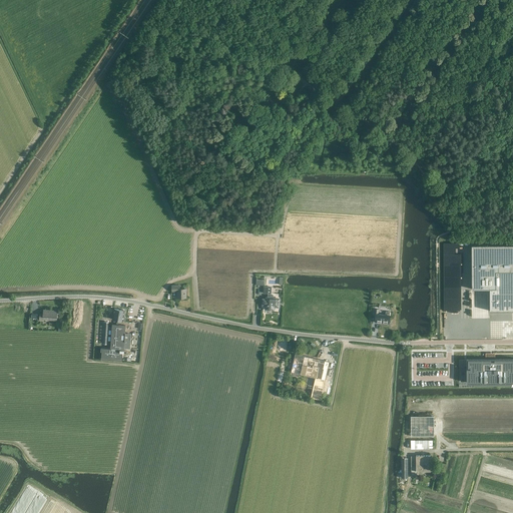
[(197,24),(203,20),(201,16),(194,20),(197,24)]
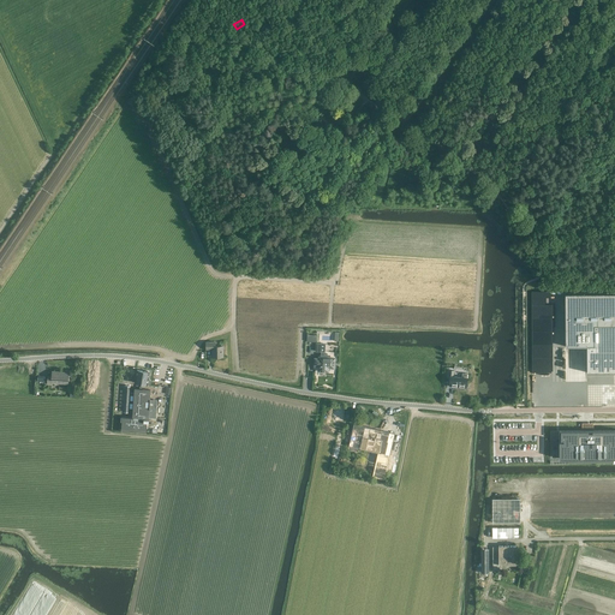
[(614,371),(614,293),(565,293),(566,346),(586,346),(586,372),(614,371)]
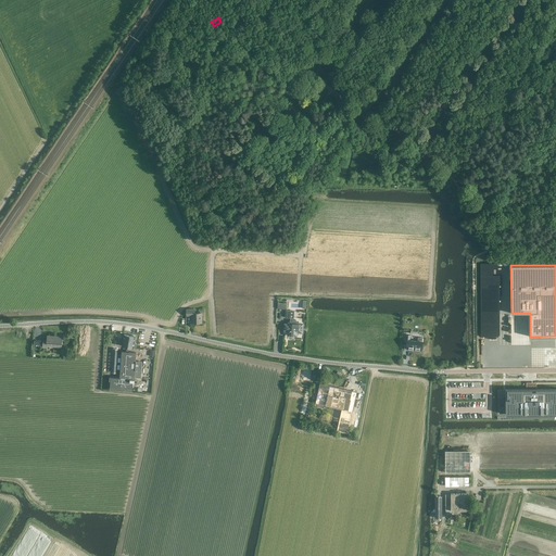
[(194,313),(194,310),(194,308),(186,310),(187,316),(191,316),(191,323),(202,321),(201,313),(194,313)]
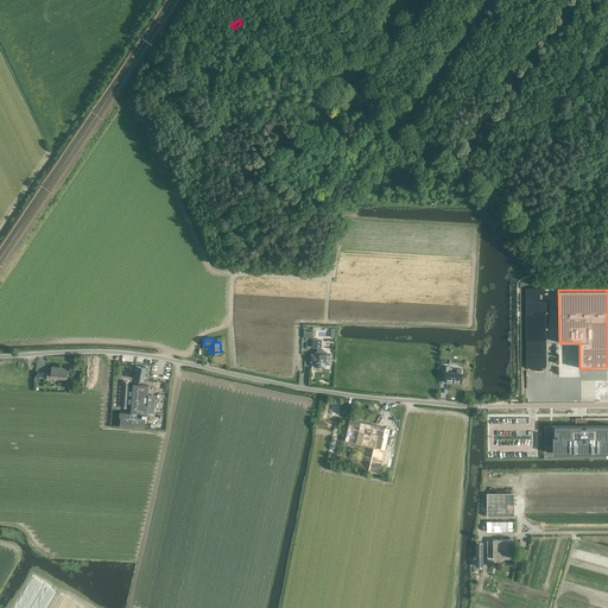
[(315,367),(324,367),(324,363),(330,363),(330,362),(331,362),(331,359),(330,359),(330,354),(325,354),(325,353),(323,350),(321,350),(321,348),(322,340),(312,340),(312,347),(317,348),(317,350),(317,353),(316,353),(316,355),(311,354),(311,360),(315,361),(315,367)]
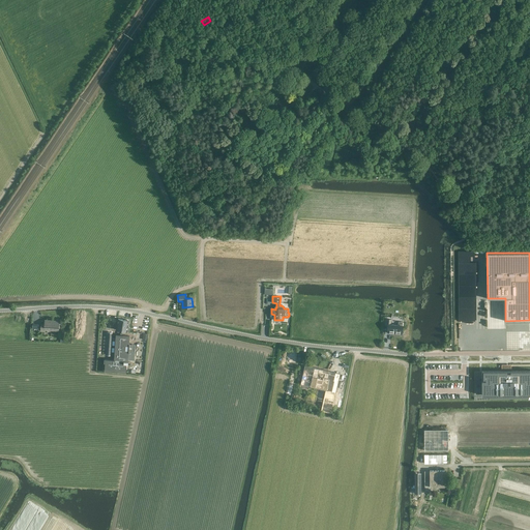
[(488,318),(488,328),(505,328),(505,321),(493,321),(493,322),(490,322),(490,318),(488,318)]
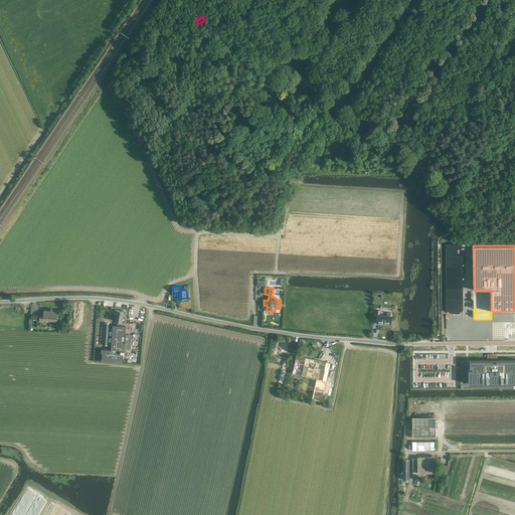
[(124,311),(123,310),(122,311),(115,310),(113,320),(124,322),(125,322),(126,321),(126,319),(126,318),(124,318),(125,312),(124,311)]
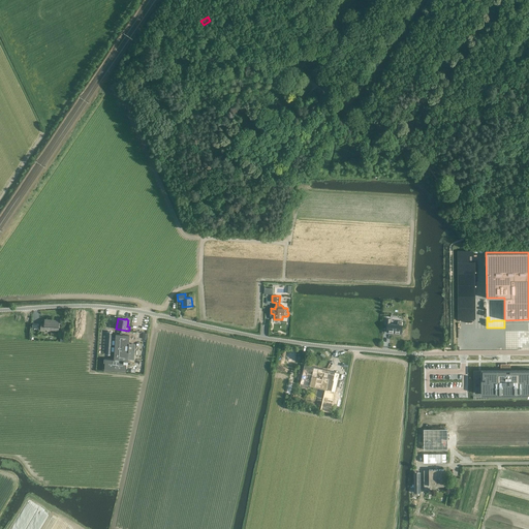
[(386,332),(390,333),(392,333),(392,332),(401,333),(402,324),(402,321),(398,321),(398,324),(390,323),(391,319),(384,318),(384,324),(387,325),(386,332)]
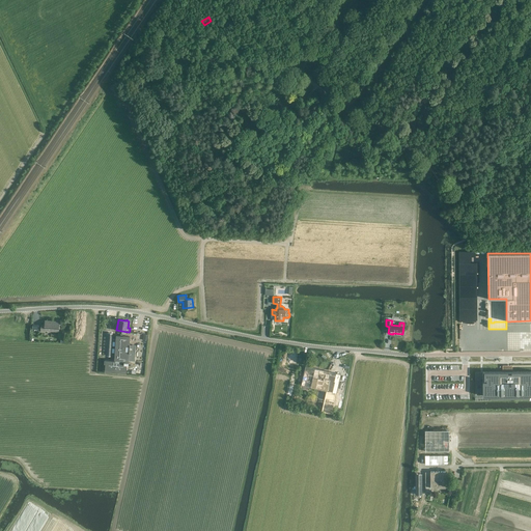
[(59,322),(45,320),(45,326),(40,325),(40,331),(45,332),(45,330),(59,331),(59,322)]
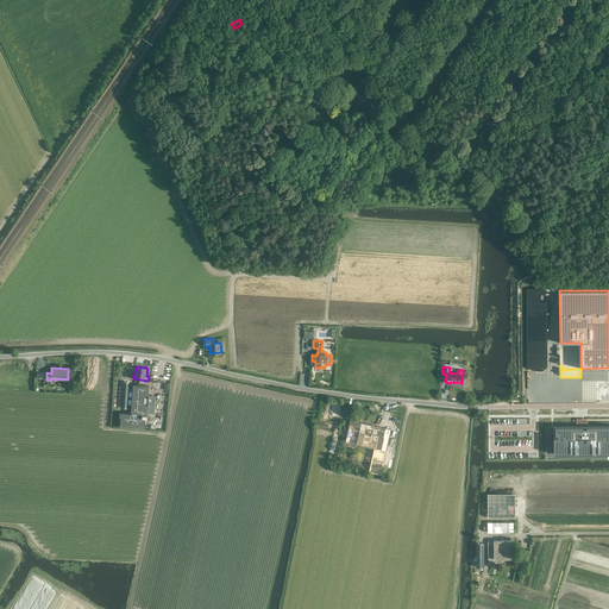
[(149,395),(149,385),(133,384),(133,389),(129,389),(129,384),(124,384),(123,407),(127,408),(127,407),(132,407),(132,412),(132,414),(121,413),(120,425),(145,427),(145,419),(142,419),(143,413),(148,413),(148,403),(149,395)]
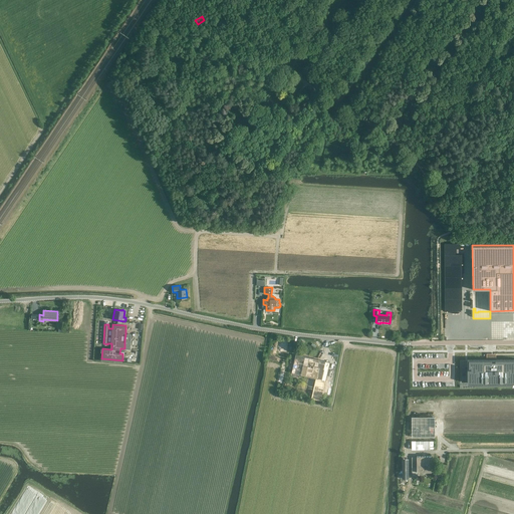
[(294,377),(295,373),(308,376),(312,358),(295,354),(291,372),(290,376),(294,377)]
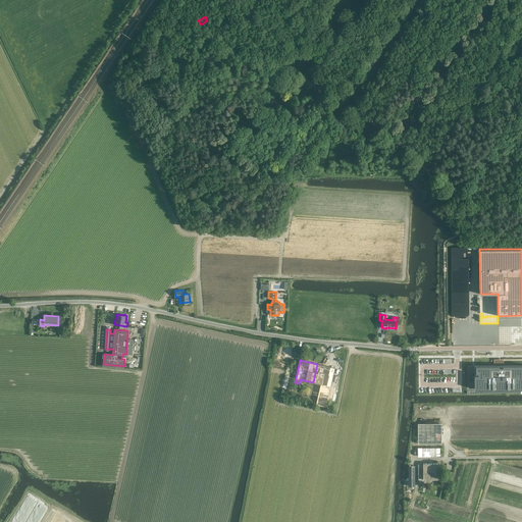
[(478,374),(475,374),(475,389),(521,388),(521,364),(504,365),(504,362),(499,362),(499,365),(476,365),(476,373),(478,373),(478,374)]
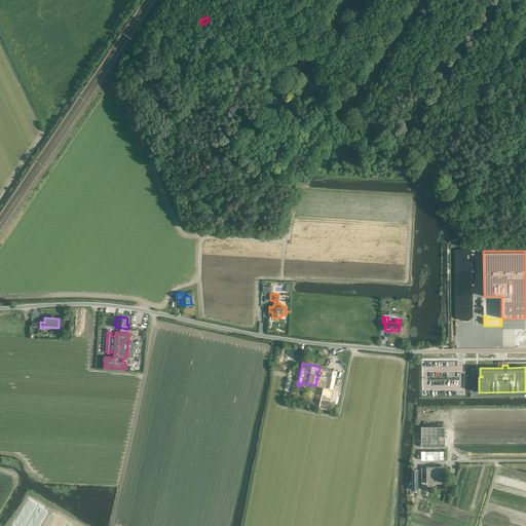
[(337,371),(320,367),(315,385),(316,386),(314,397),(321,399),(320,403),(330,405),(337,371)]
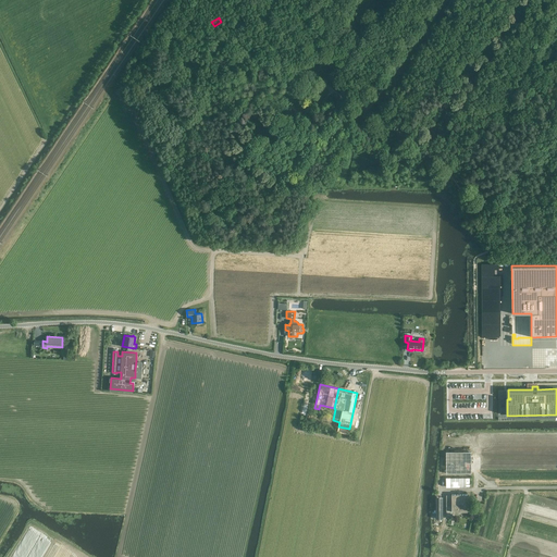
[(446,435),(446,457),(471,457),(471,435),(446,435)]
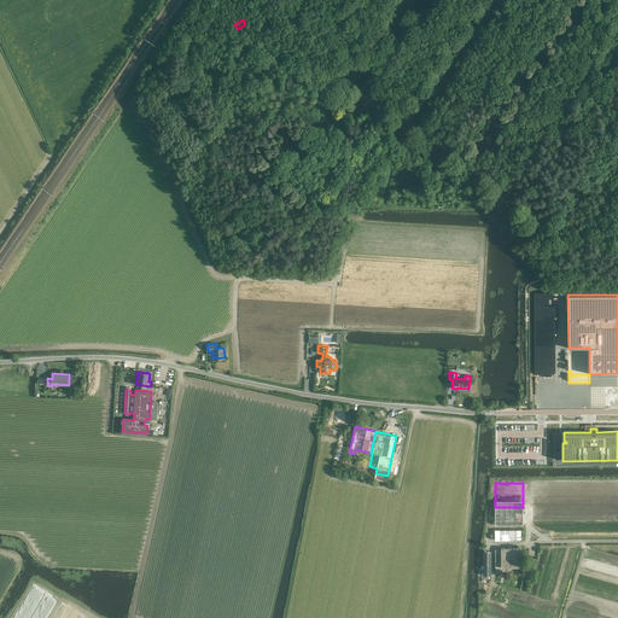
[(520,530),(495,530),(495,541),(517,541),(517,540),(522,540),(520,530)]
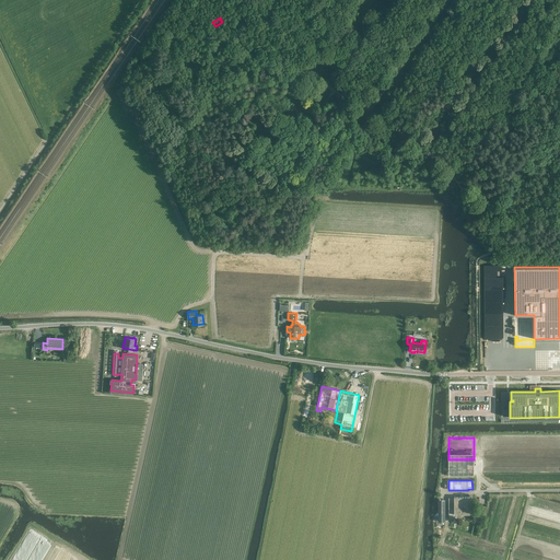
[(454,498),(448,498),(448,520),(454,520),(454,514),(469,514),(469,497),(454,497),(454,498)]
